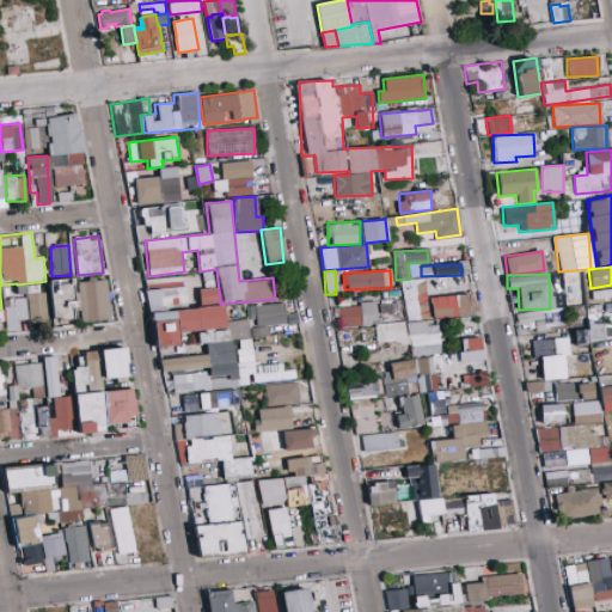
[(54,324),(77,322),(72,277),(48,281),(54,324)]
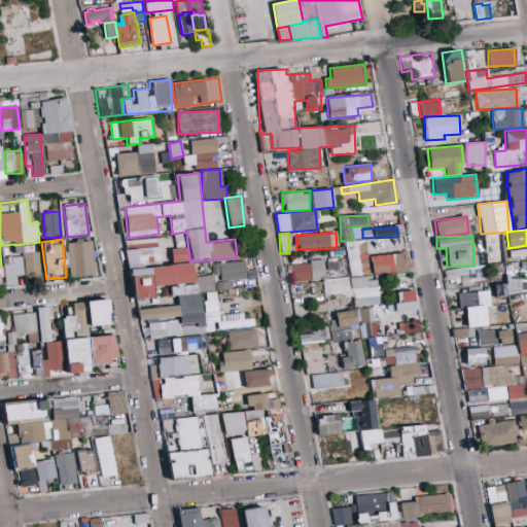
[(380,305),(377,279),(369,280),(364,240),(345,242),(349,277),(322,279),(324,296),(353,293),(355,307),(380,305)]
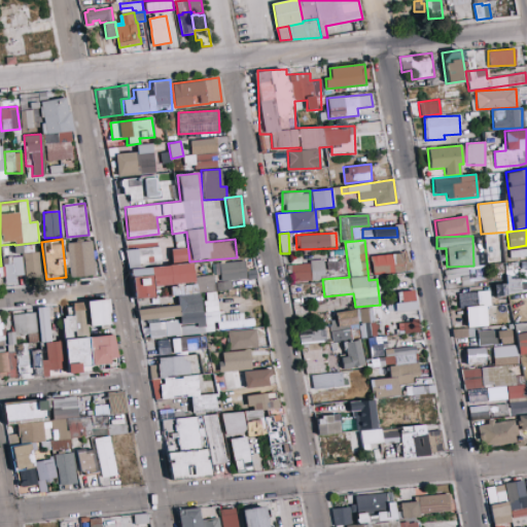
[(67,242),(67,277),(93,276),(93,241),(67,242)]
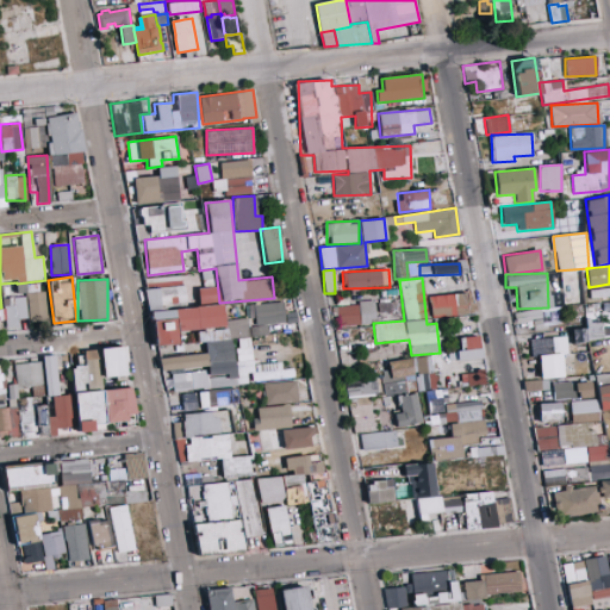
[(145,288),(147,307),(186,305),(185,286),(145,288)]
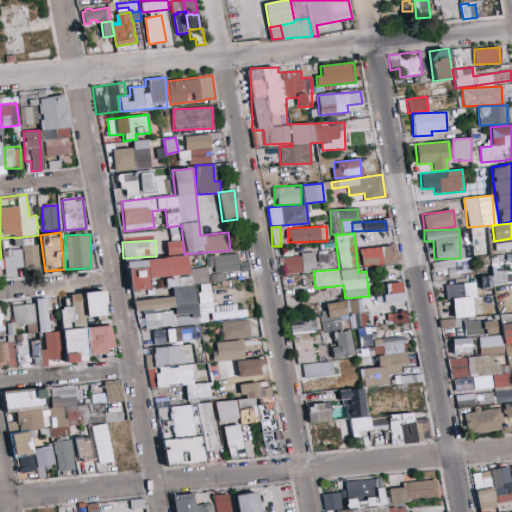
[(495,244),(495,250),(511,249),(511,240),(503,241),(503,243),(495,244)]
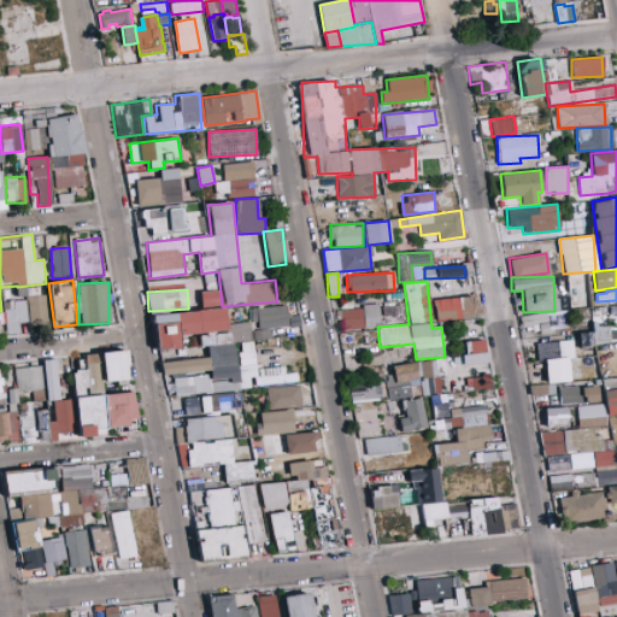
[(46,325),(45,295),(28,295),(29,327),(46,325)]
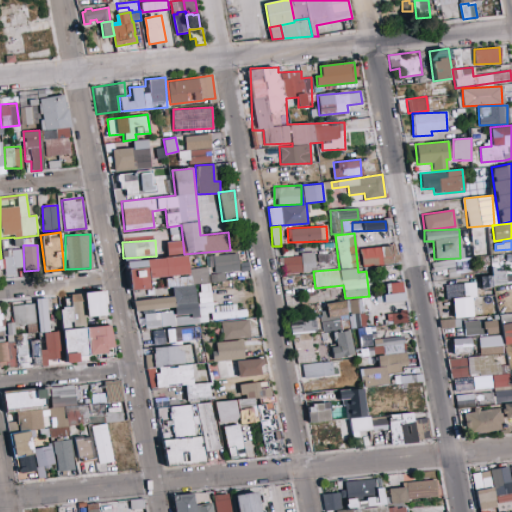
[(397,265),(396,246),(360,248),(361,266),(397,265)]
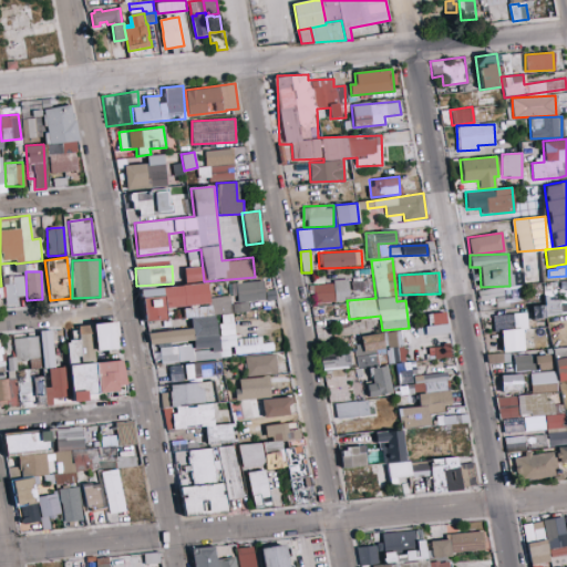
[(0,287),(0,305),(3,305),(4,307),(27,306),(24,276),(2,277),(3,288),(0,287)]
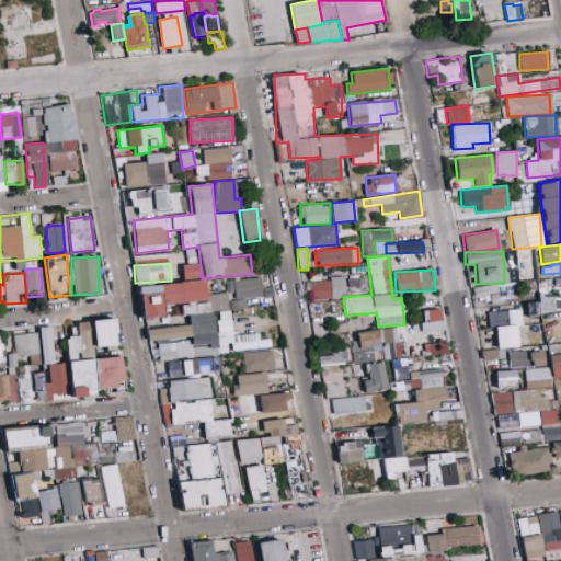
[(270,347),(270,339),(259,340),(258,334),(233,336),(233,331),(214,333),(213,311),(247,308),(245,298),(262,297),(260,277),(229,281),(230,293),(206,295),(205,279),(138,286),(141,318),(162,316),(161,305),(181,304),(182,315),(187,315),(189,324),(146,329),(147,343),(157,342),(159,358),(230,352),(229,351),(270,347)]
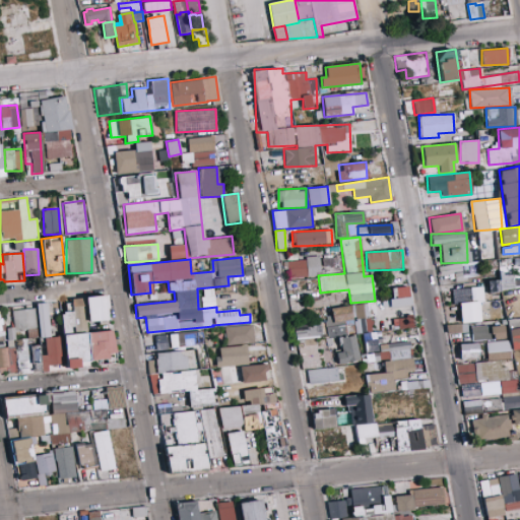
[(286,259),(287,277),(320,275),(319,258),(286,259)]
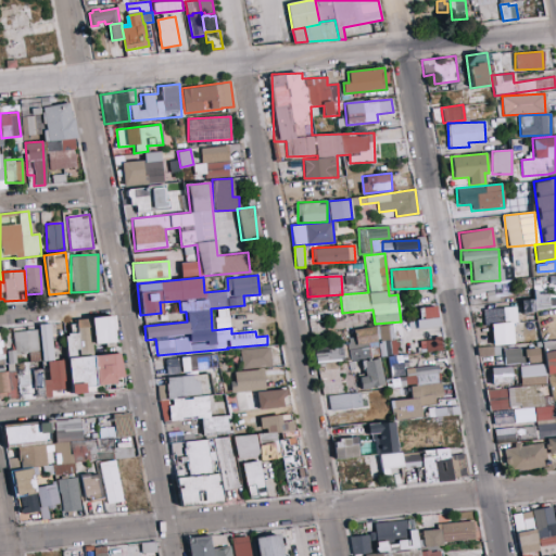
[(555,307),(555,290),(541,292),(539,278),(532,279),(534,299),(521,300),(522,312),(555,307)]
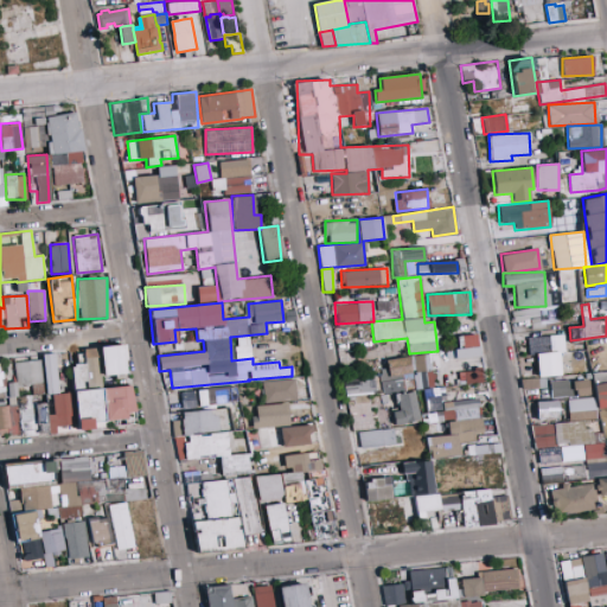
[(543,308),(511,310),(512,330),(544,328),(543,308)]
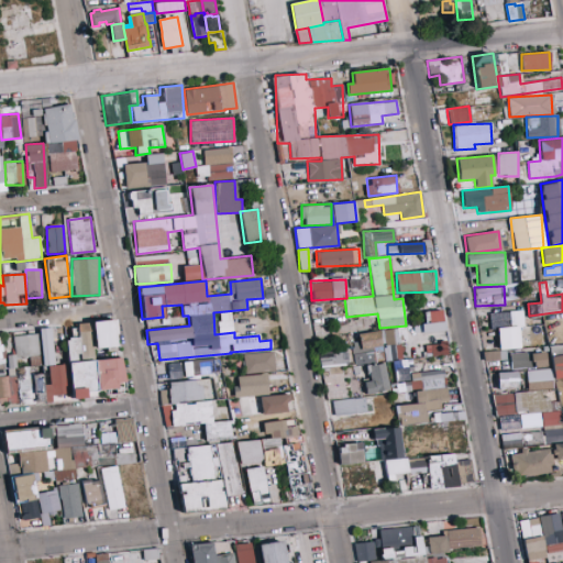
[(423,332),(443,331),(442,310),(422,311),(423,332)]
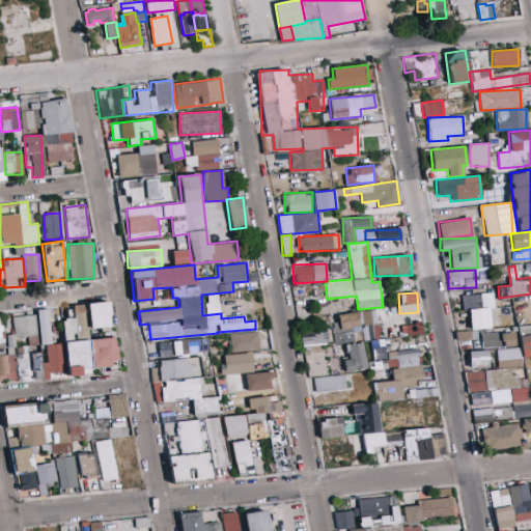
[(495,308),(493,292),(460,296),(463,311),(469,310),(470,330),(491,328),(488,309),(495,308)]
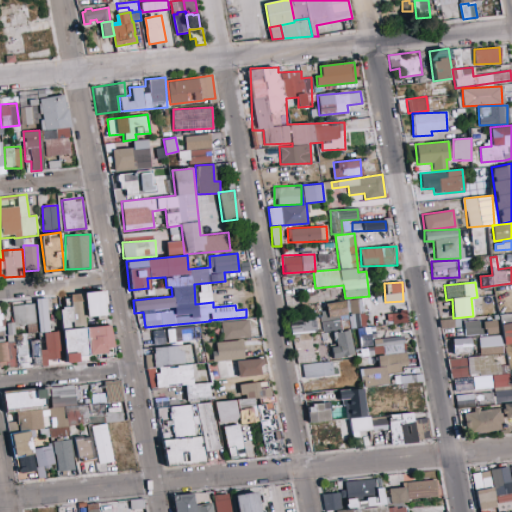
[(84,292),(85,317),(105,315),(104,291),(84,292)]
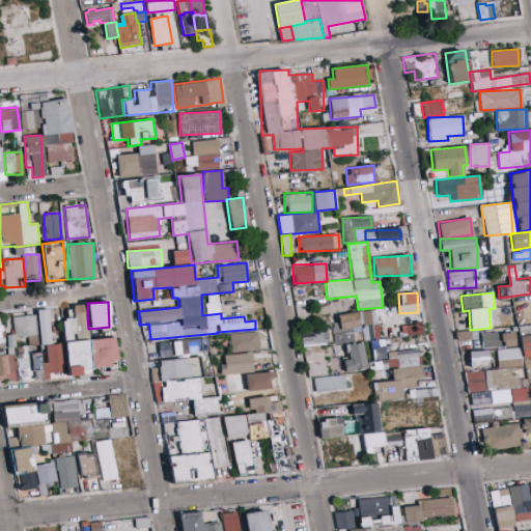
[(74,305),(74,339),(85,339),(84,304),(74,305)]
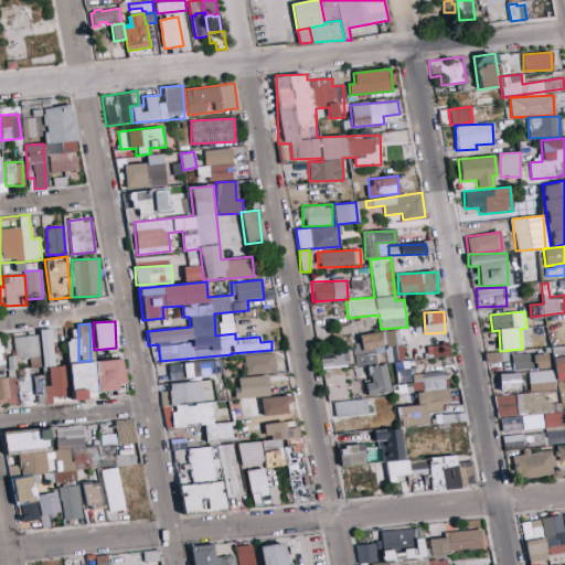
[(54,365),(51,329),(40,329),(42,368),(48,368),(49,385),(43,386),(43,375),(29,375),(28,368),(18,369),(20,405),(52,403),(52,396),(70,395),(67,365),(54,365)]
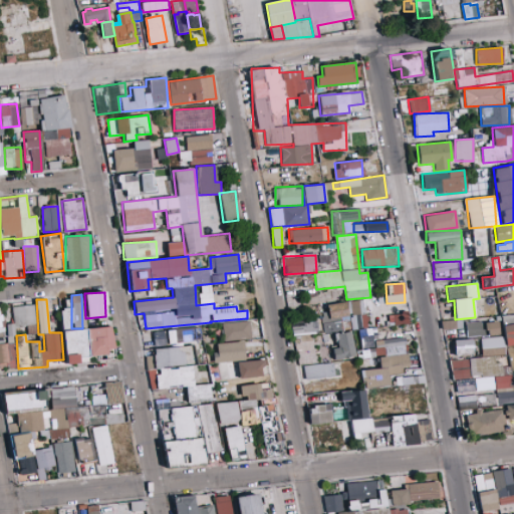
[(350,300),(352,328),(367,328),(366,311),(366,299),(350,300)]
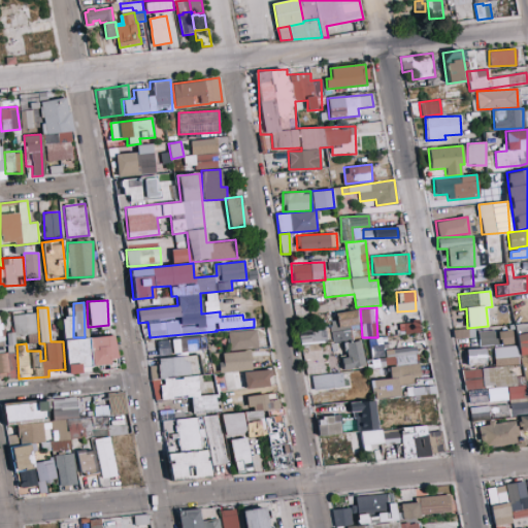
[(351,329),(358,329),(357,311),(332,312),(333,341),(351,340),(351,329)]
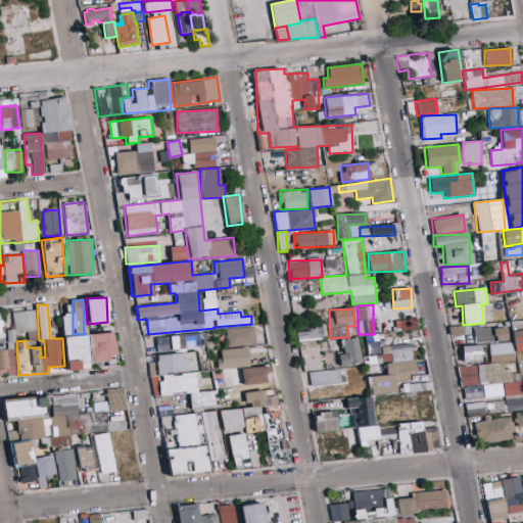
[(29,340),(36,339),(33,310),(11,313),(14,333),(28,331),(29,340)]
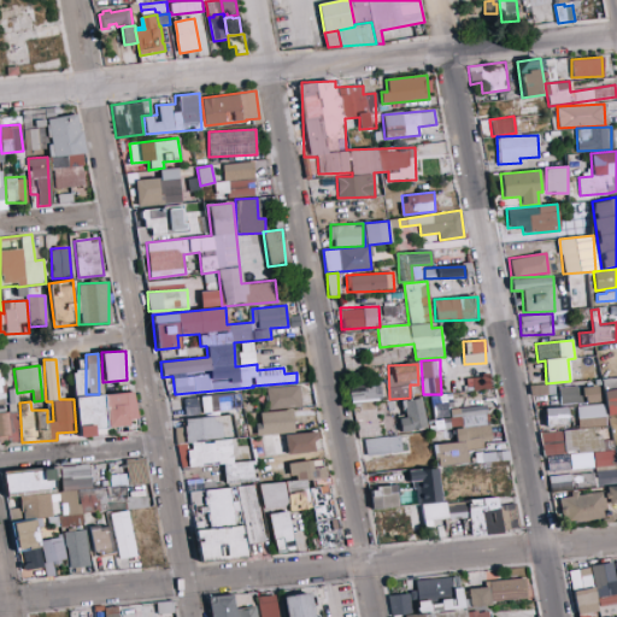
[(16,388),(4,389),(3,369),(0,369),(0,404),(16,404),(16,388)]
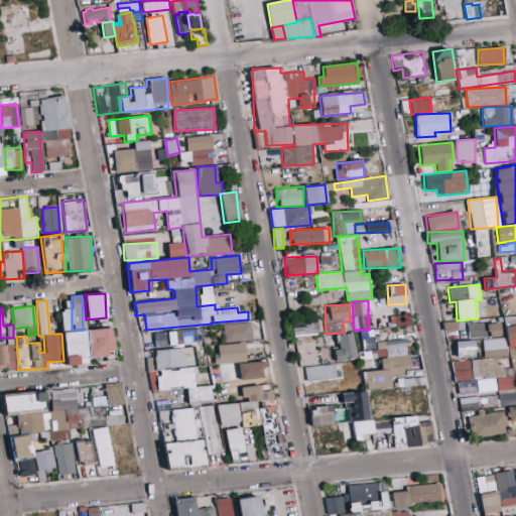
[(390,326),(408,326),(408,315),(390,315),(390,326)]
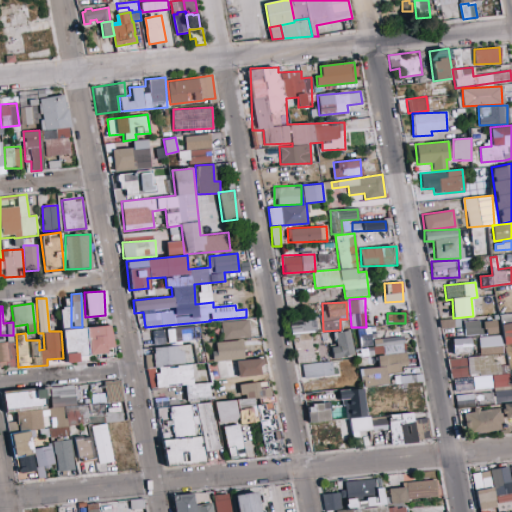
[(289,320),(289,334),(315,333),(314,319),(289,320)]
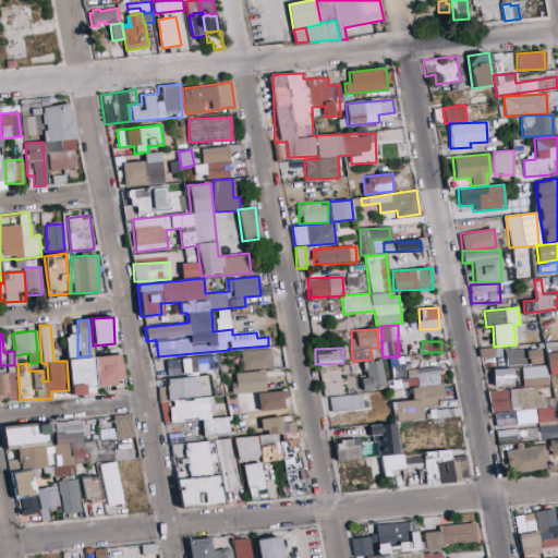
[(478,358),(495,358),(494,348),(478,348),(478,358)]
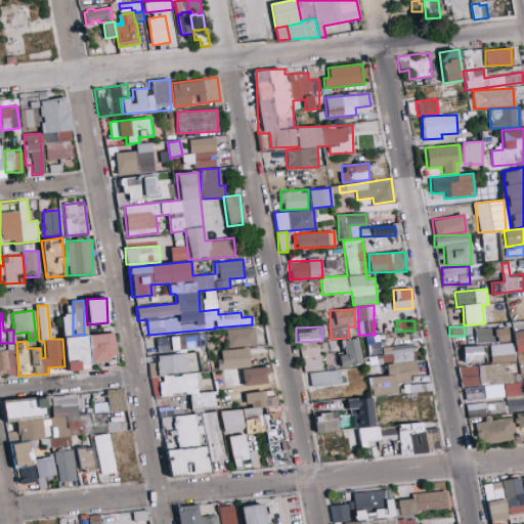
[(227,347),(255,346),(254,328),(226,329),(227,347)]
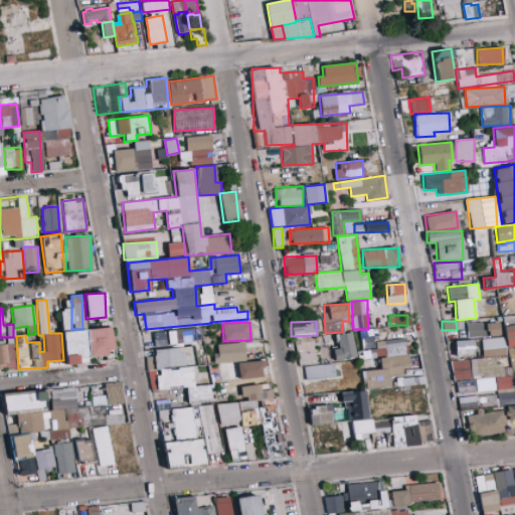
[(466,323),(467,337),(499,336),(499,323),(482,324),(482,322),(466,323)]
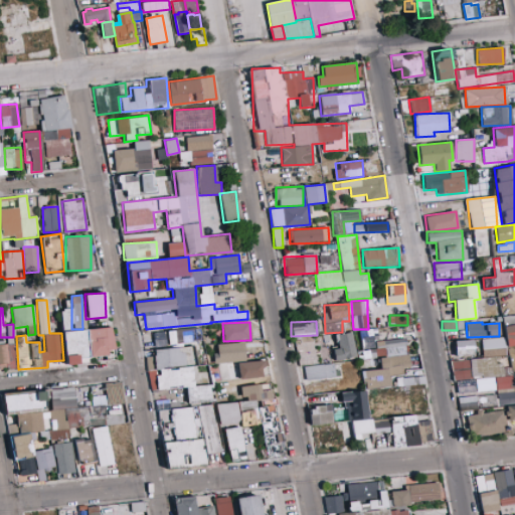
[(506,342),(514,339),(514,323),(503,327),(506,342)]
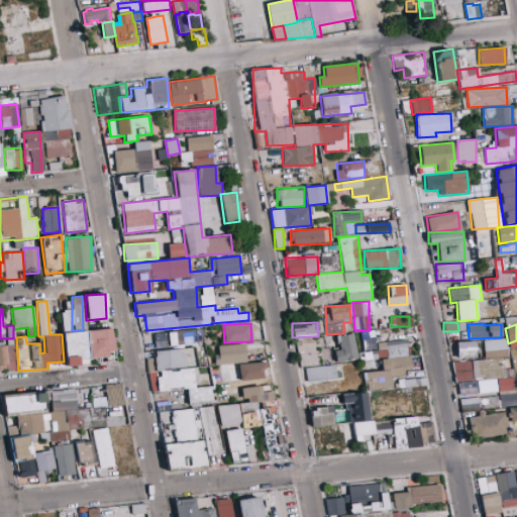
[(113,355),(112,329),(88,329),(88,355),(113,355)]
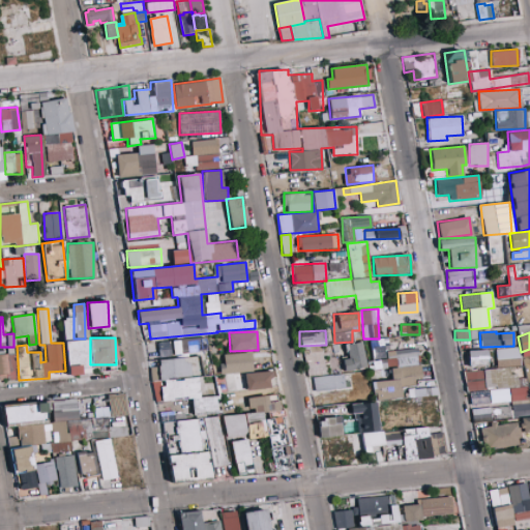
[(89,366),(89,340),(65,341),(65,375),(81,375),(81,366),(89,366)]
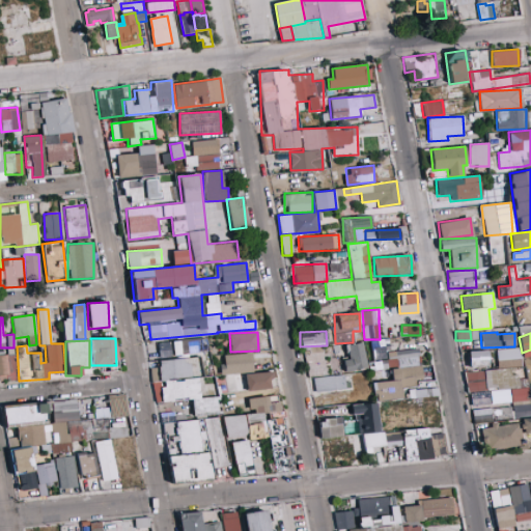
[(342,360),(345,372),(367,367),(362,341),(345,345),(348,359),(342,360)]
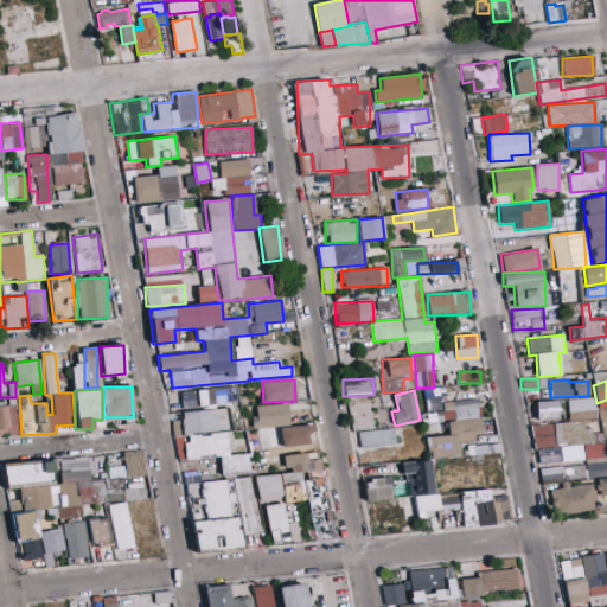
[(569,420),(596,420),(595,398),(568,398),(569,420)]
